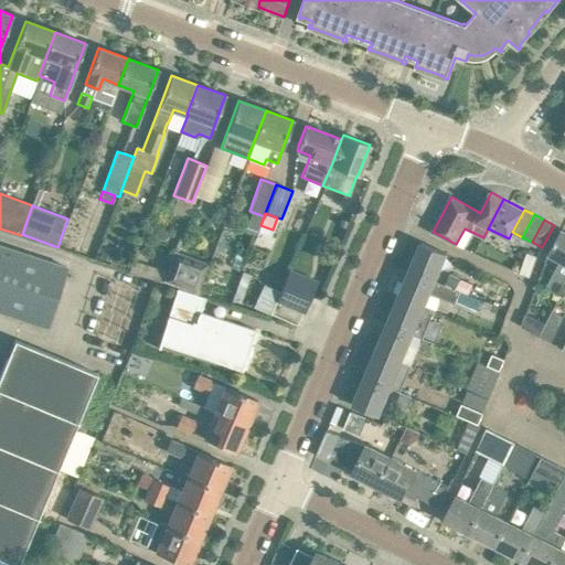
[(562,291),(564,285),(564,231),(562,230),(548,254),(561,260),(546,288),(560,295),(561,291),(562,291)]
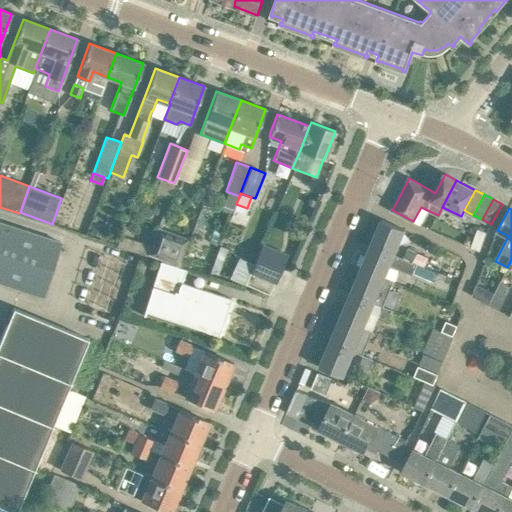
[(395,254),(405,229),(382,220),(372,244),(395,254)]
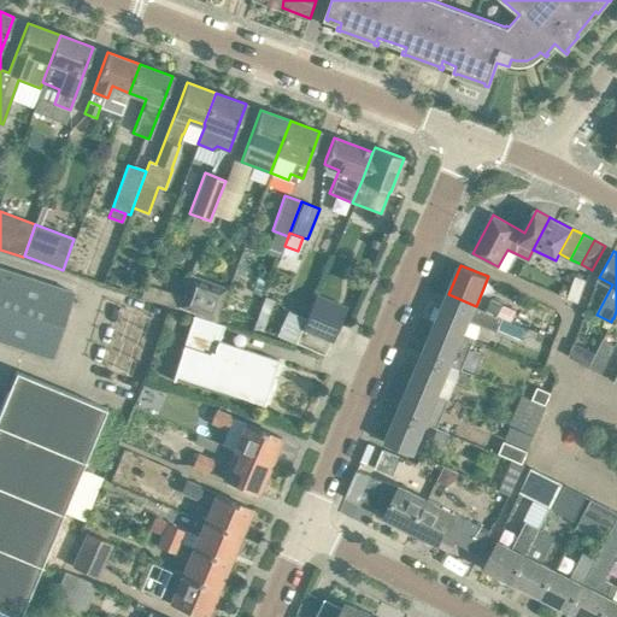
[(0,340),(10,344),(24,348),(51,357),(58,334),(59,334),(65,313),(72,292),(31,278),(11,271),(0,268),(0,340)]
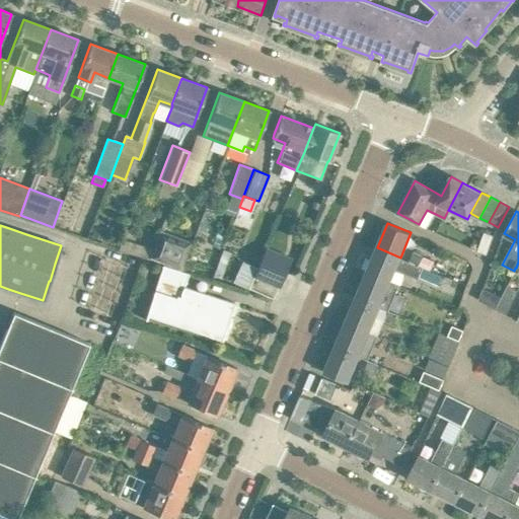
[(191,242),(159,230),(149,257),(180,270),(191,242)]
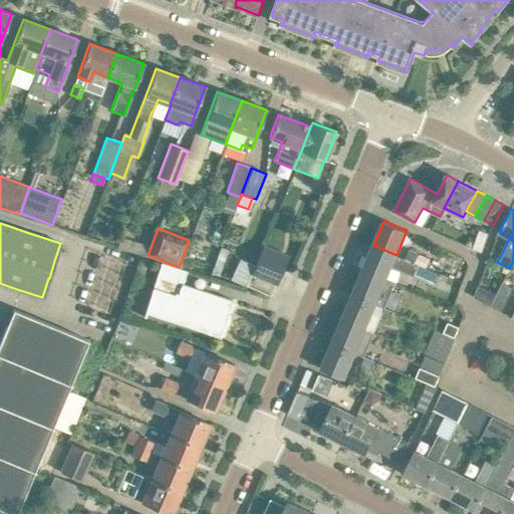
[(479,230),(472,249),(482,252),(488,233),(479,230)]
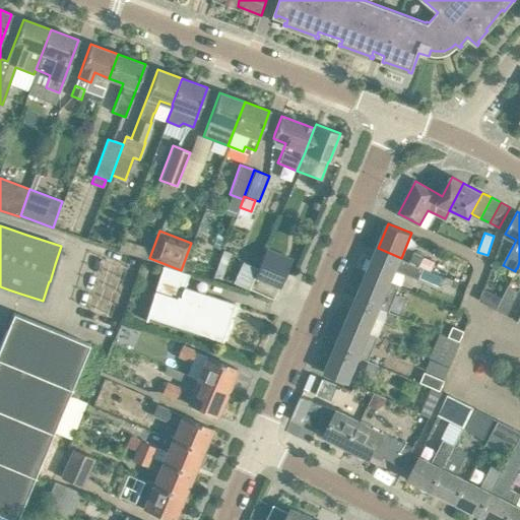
[(257,269),(254,276),(280,287),(293,259),(266,248),(257,269)]
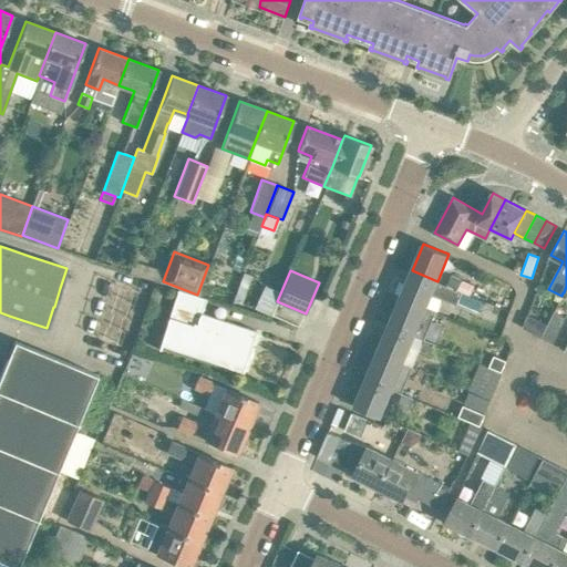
[(460,290),(449,286),(436,281),(437,281),(412,270),(400,297),(426,307),(432,295),(454,303),(455,300),(477,310),(481,300),(459,291),(460,290)]
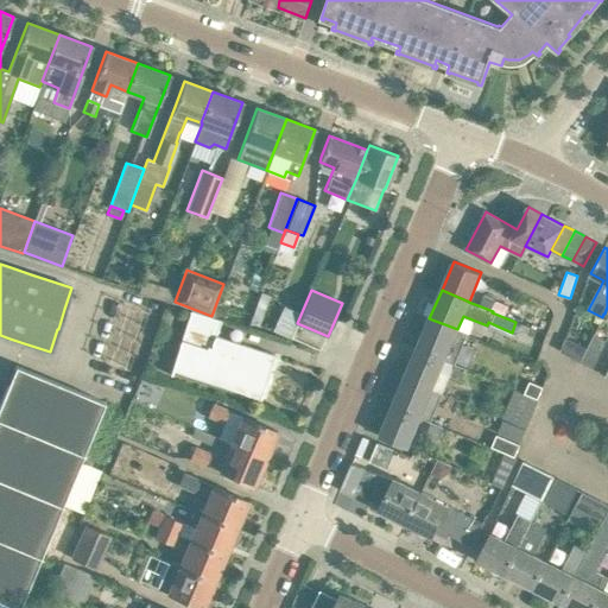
[(493,311),(496,301),(485,296),(481,306),(493,311)]
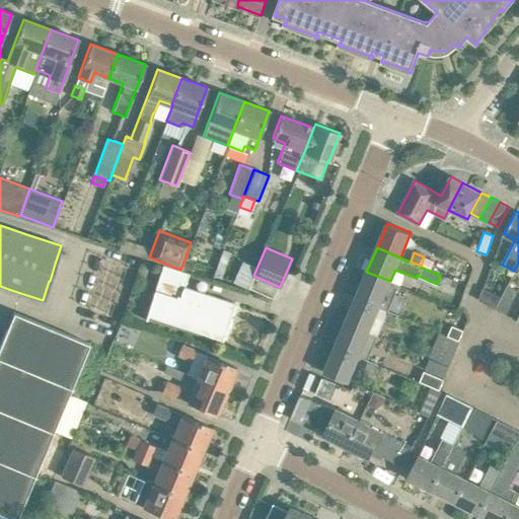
[(102,254),(94,280),(118,287),(126,262),(102,254)]
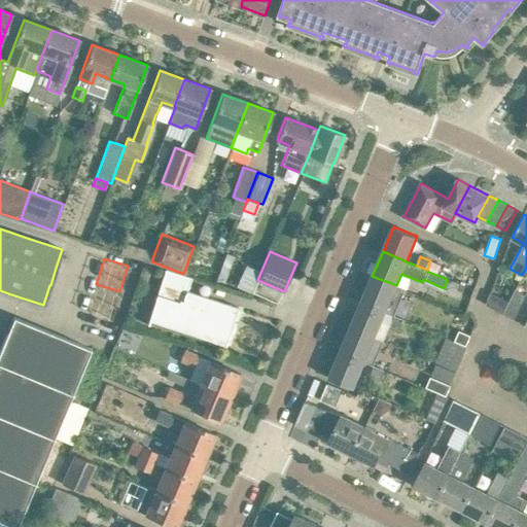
[(244,266),(236,285),(251,292),(257,280),(260,273),(244,266)]
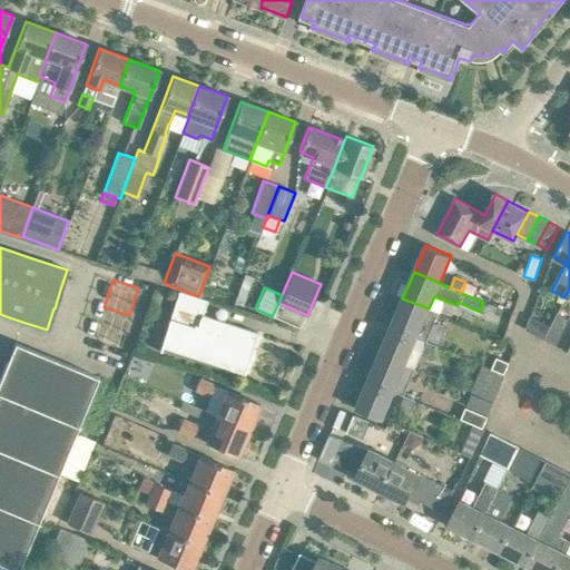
[(257,333),(236,325),(202,315),(207,301),(179,291),(160,347),(244,374),(257,333)]
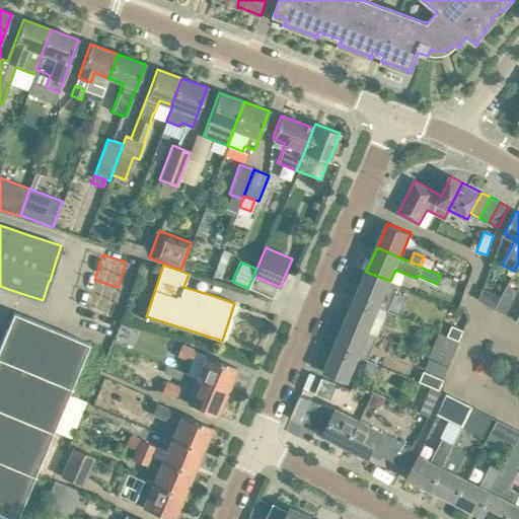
[(399,285),(390,281),(366,272),(356,296),(379,306),(389,310),(399,285)]
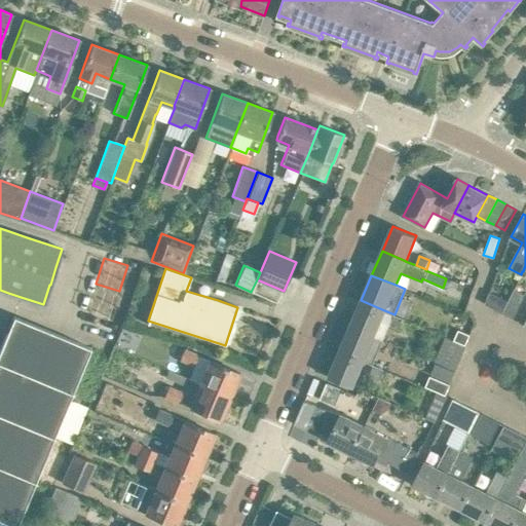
[(96,284),(87,308),(111,316),(119,291),(96,284)]
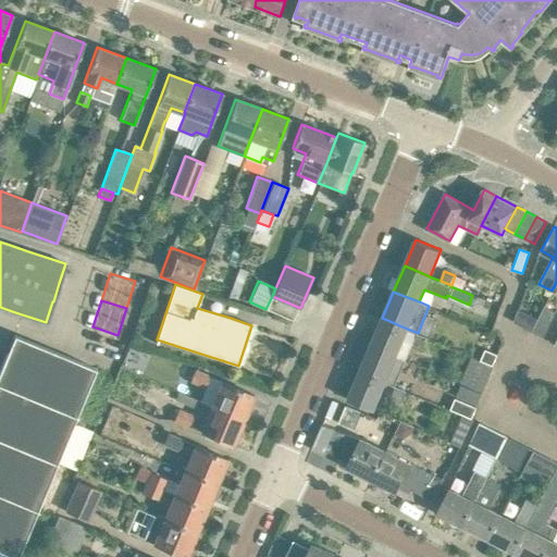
[(544,337),(554,318),(556,312),(544,306),(537,320),(531,331),(544,337)]
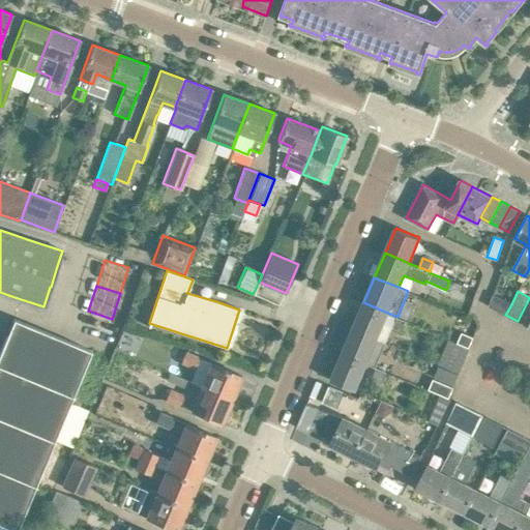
[(505,315),(511,304),(503,300),(498,311),(505,315)]
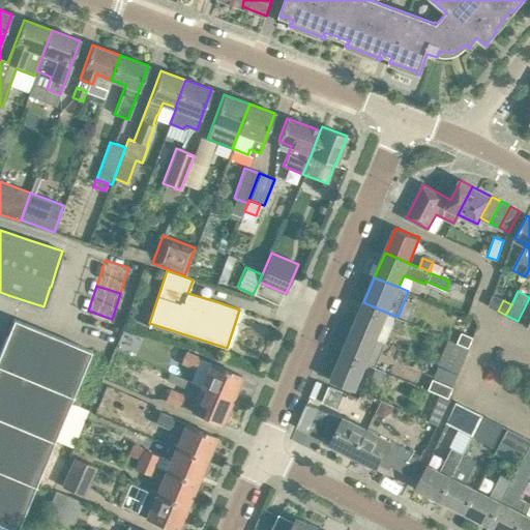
[(377,339),(387,313),(363,302),(353,328),(377,339)]
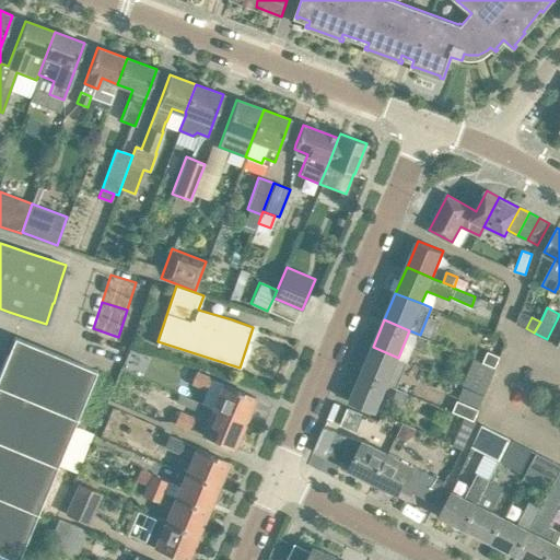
[(427,349),(431,339),(420,335),(416,345),(427,349)]
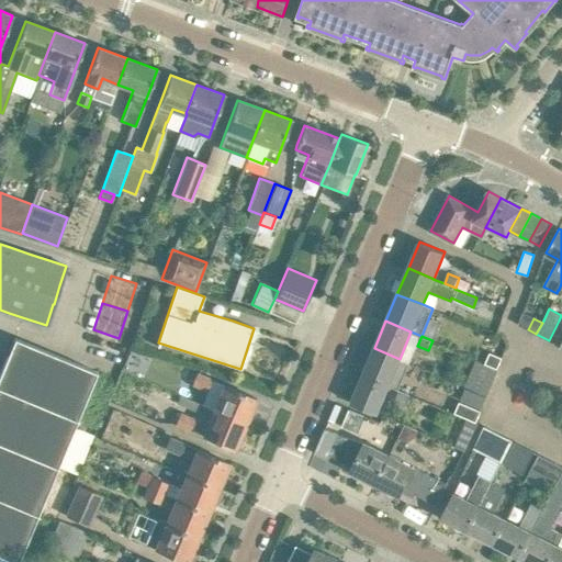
[(77,419),(97,371),(14,337),(14,338),(0,371),(0,388),(78,420),(78,419),(77,419)]
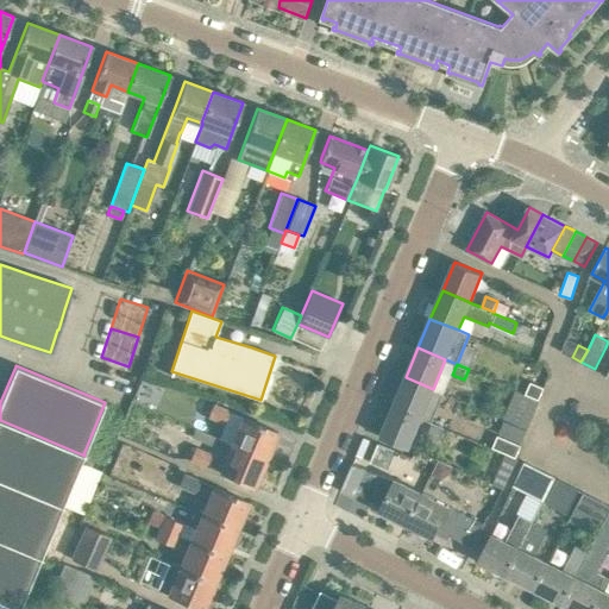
[(444,393),(433,389),(406,377),(394,407),(421,418),(432,422),(444,393)]
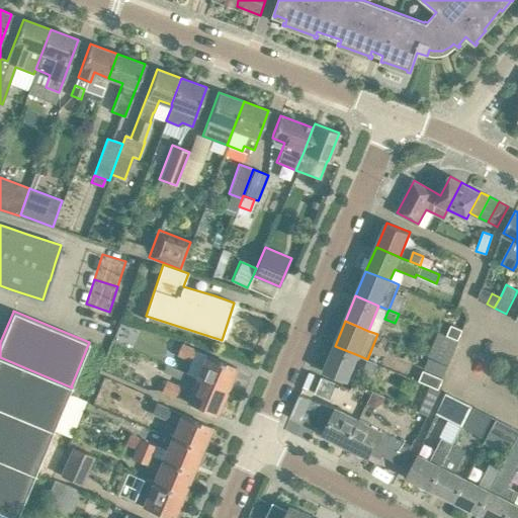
[(451,325),(447,335),(458,340),(462,330),(451,325)]
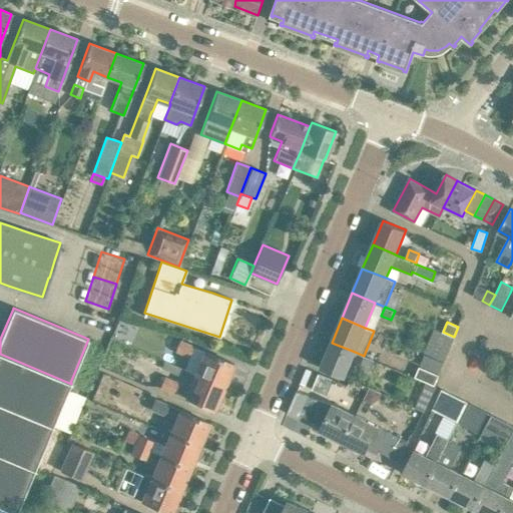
[(445,361),(455,337),(454,337),(443,332),(435,329),(425,353),(445,361)]
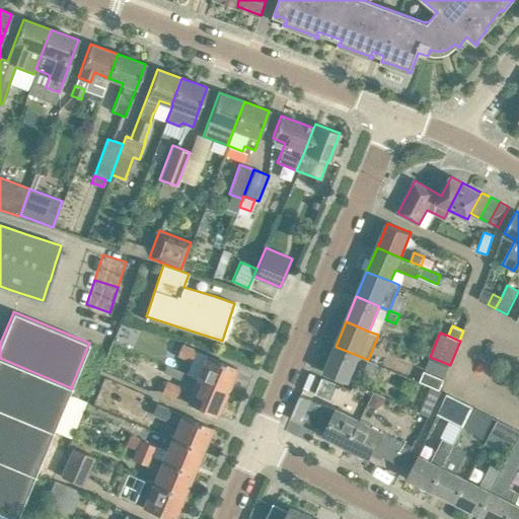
[(192,360),(196,350),(181,345),(177,354),(192,360)]
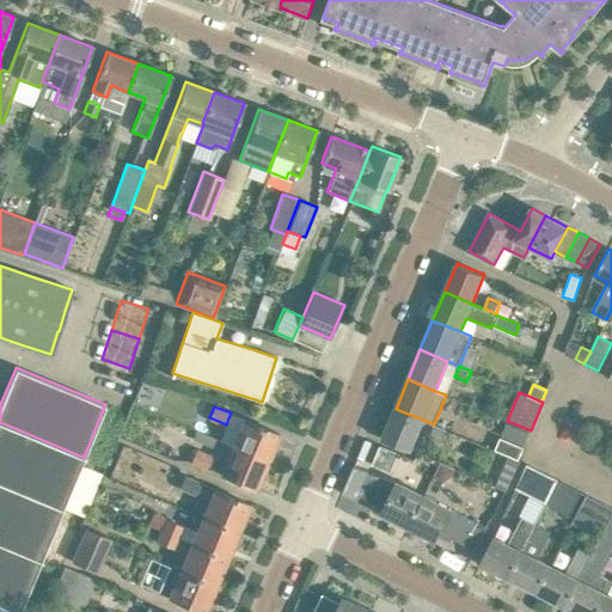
[(410,450),(423,420),(396,409),(383,439),(410,450)]
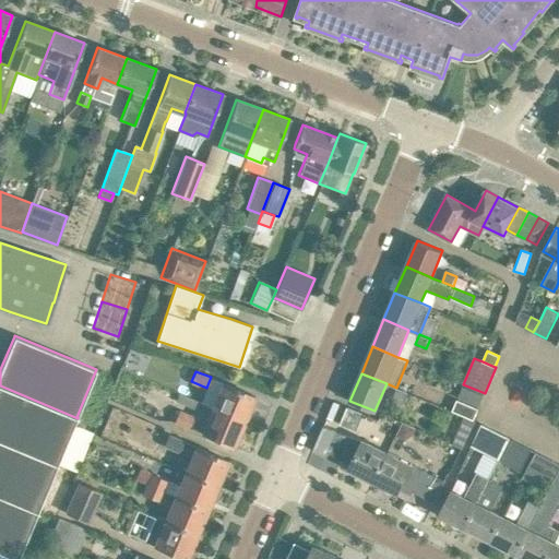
[(245,421),(254,396),(224,383),(213,408),(245,421)]
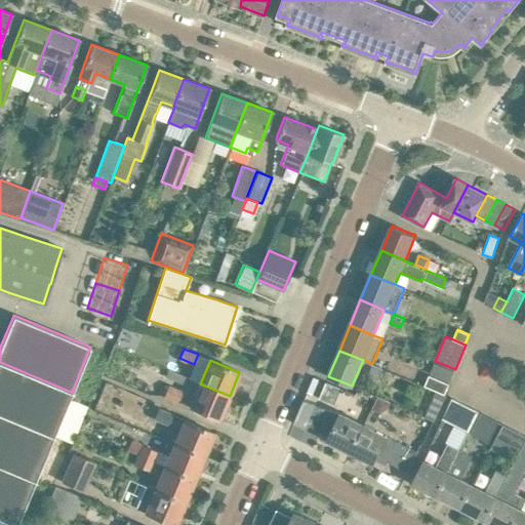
[(53,436),(72,393),(73,393),(0,362),(0,414),(54,437),(53,436)]
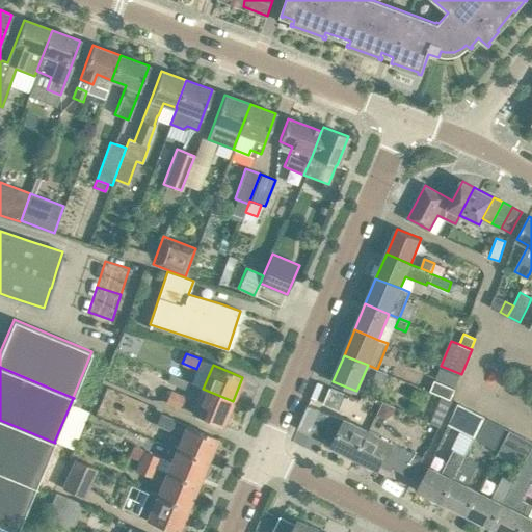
[(383,382),(387,373),(377,369),(373,378),(383,382)]
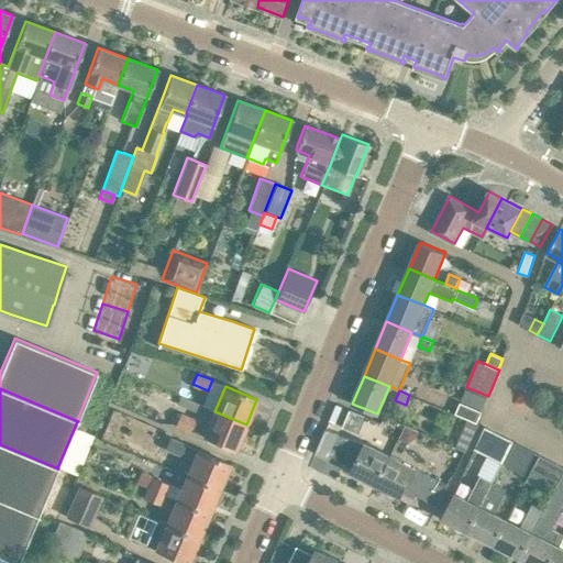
[(200,406),(180,396),(177,404),(197,414),(200,406)]
